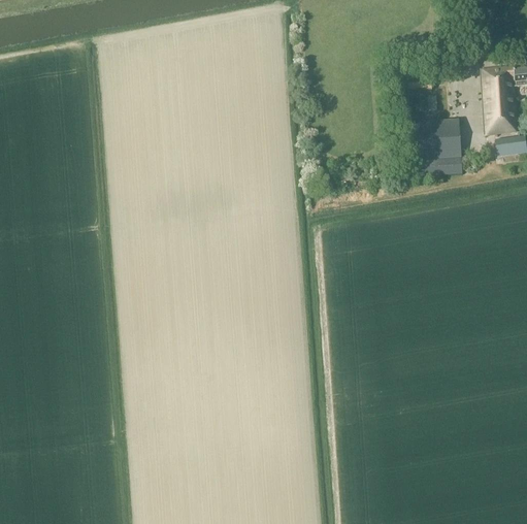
[(526,59),(526,63),(514,64),(514,63),(481,67),(485,134),(519,129),(516,85),(526,83),(526,59)]
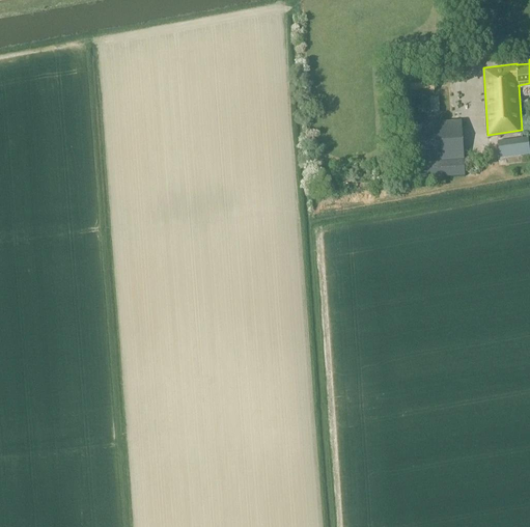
[(430,93),(431,109),(441,109),(440,93),(430,93)]
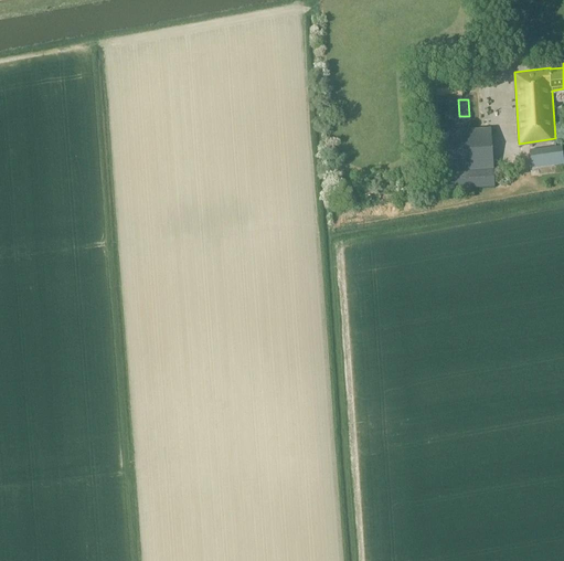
[(493,166),(492,145),(491,126),(438,129),(440,169),(442,188),(496,184),(495,166),(493,166)]
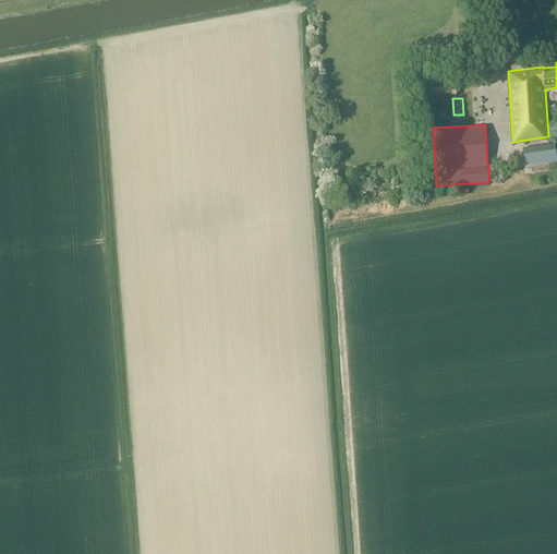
[(556,147),(555,142),(524,145),(527,163),(556,159),(556,147)]
